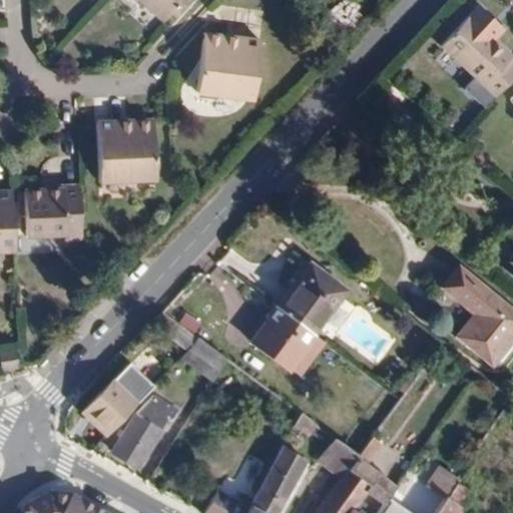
[(137,0),(160,21),(179,0),(137,0)]
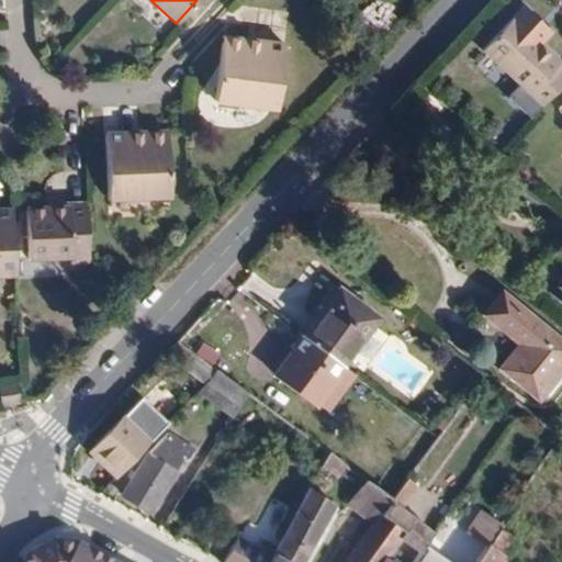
[(525,102),(536,113),(561,85),(561,69),(558,66),(560,64),(510,20),(481,53),(530,97),(525,102)]
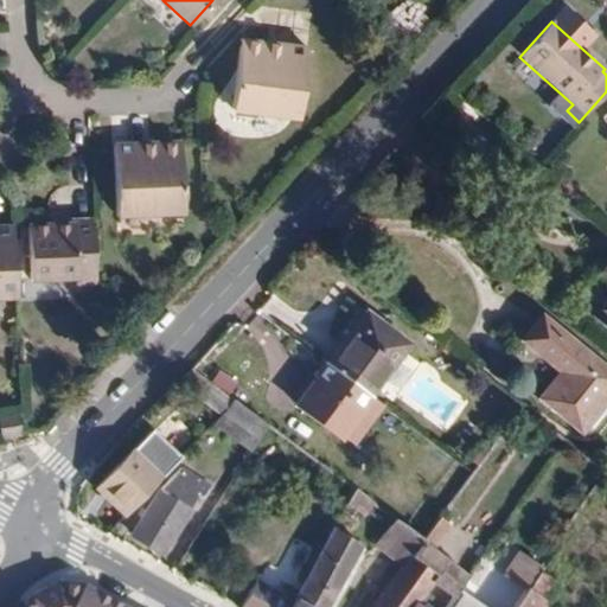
[(242,37),(237,77),(232,112),(240,113),(295,119),(305,44),(242,37)]
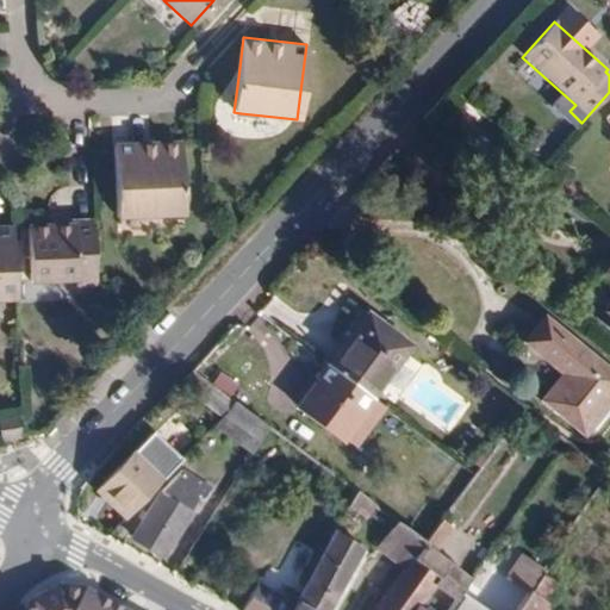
[(147,142),(114,143),(118,216),(184,215),(181,149),(180,141),(147,142)]
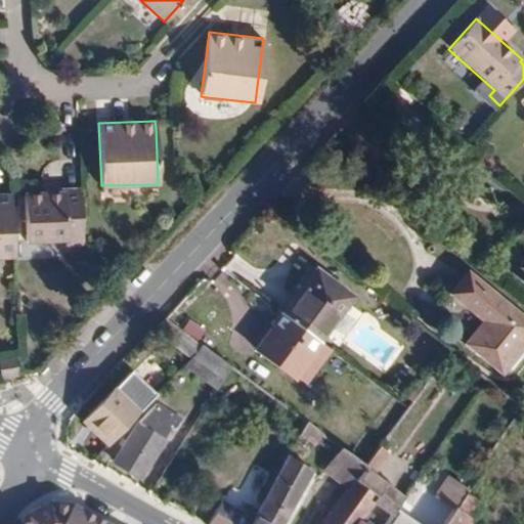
[(83,245),(83,239),(81,187),(64,187),(64,192),(24,193),(26,241),(67,239),(67,245),(83,245)]
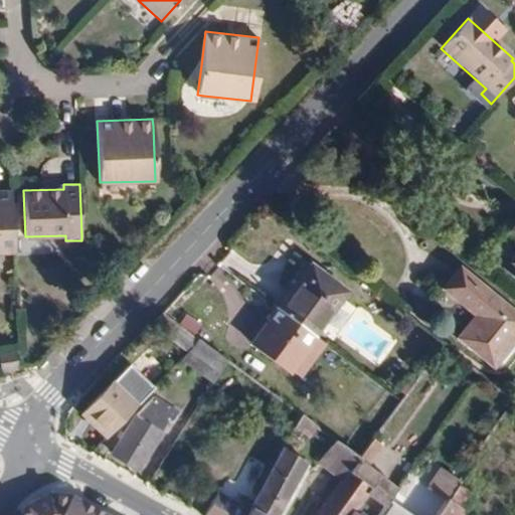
[(0,250),(12,251),(10,190),(0,190),(0,250)]
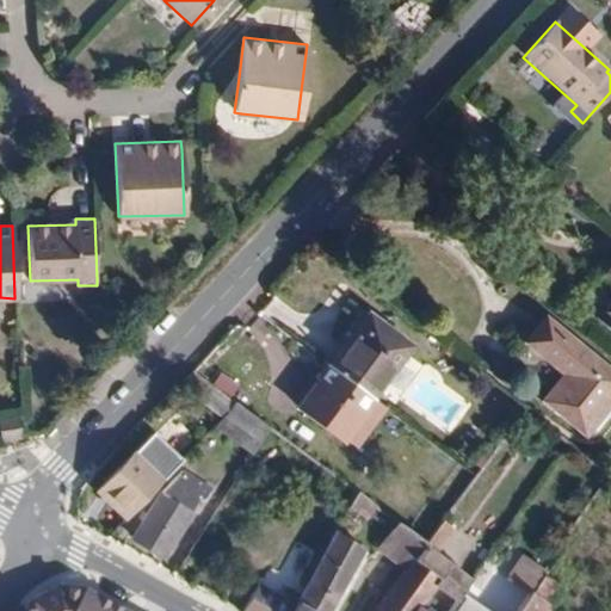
[(610,282),(610,297),(594,318),(610,331),(610,263),(602,276),(610,282)]
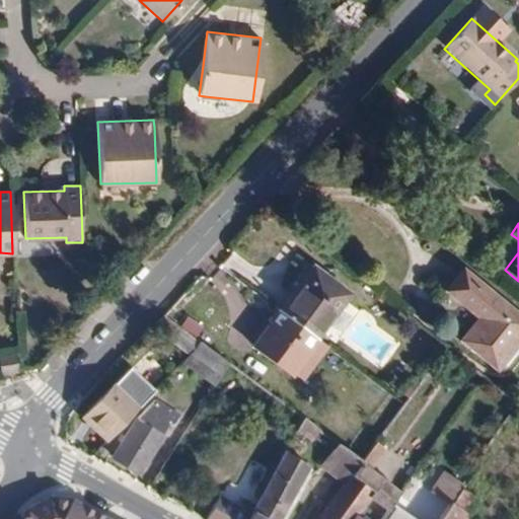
[(313,265),(279,311),(316,339),(350,292),(313,265)]
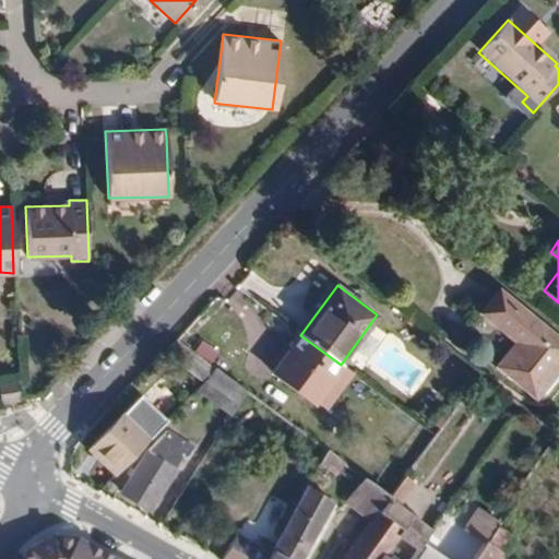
[(558,370),(558,339),(499,290),(479,314),(515,343),(496,367),(536,400),(558,370)]
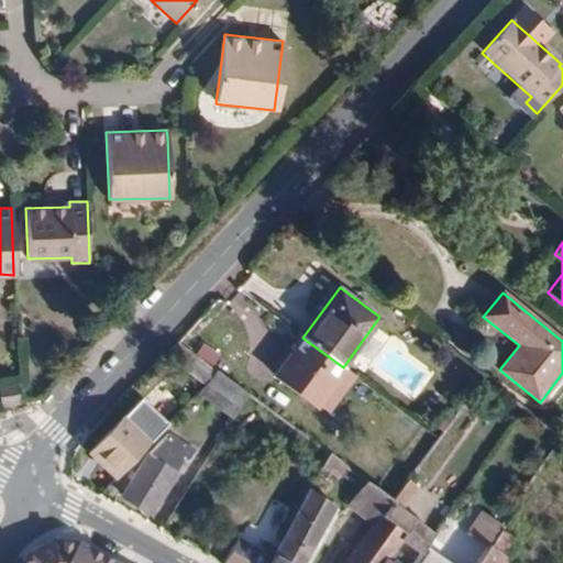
[(302,338),(299,335),(289,349),(293,351),(274,376),(317,408),(319,405),(345,370),(343,367),(302,338)]
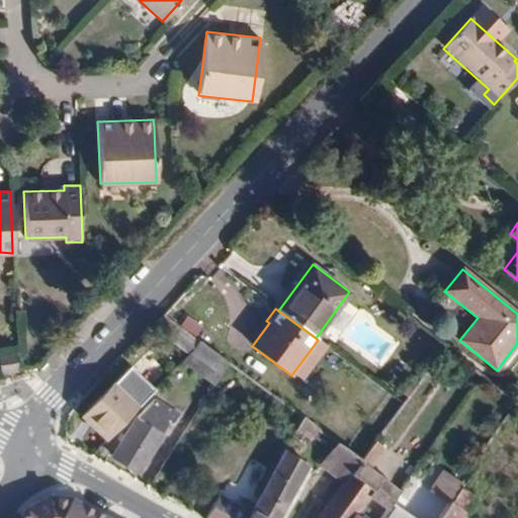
[(149,327),(151,329),(163,315),(162,314),(149,327)]
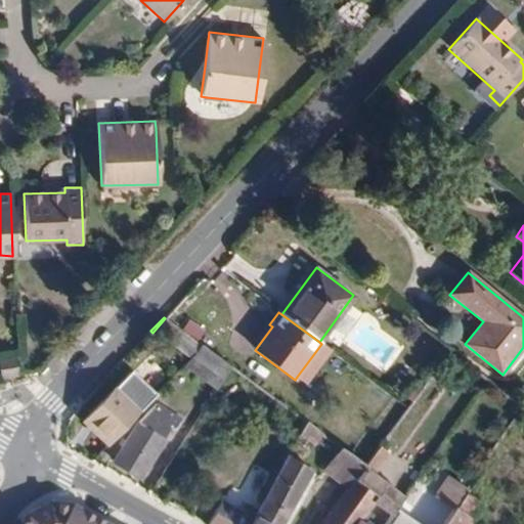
[(200,345),(165,318),(153,333),(190,358),(200,345)]
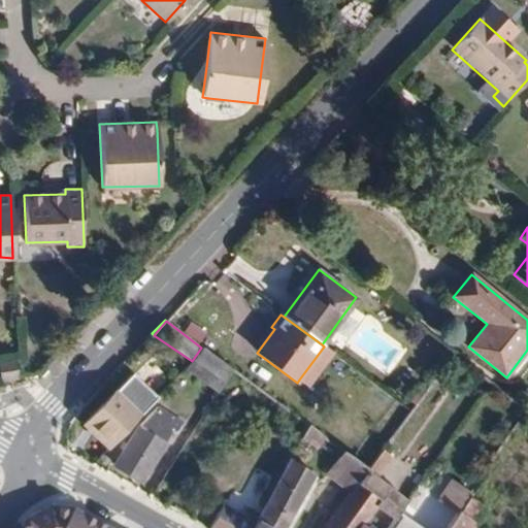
[(324,347),(299,380),(307,386),(332,352),(324,347)]
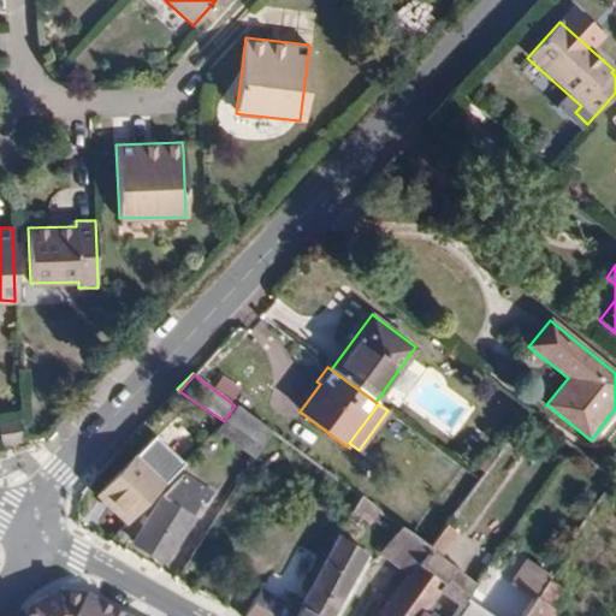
[(272,432),(235,406),(224,421),(215,430),(255,458),(272,432)]
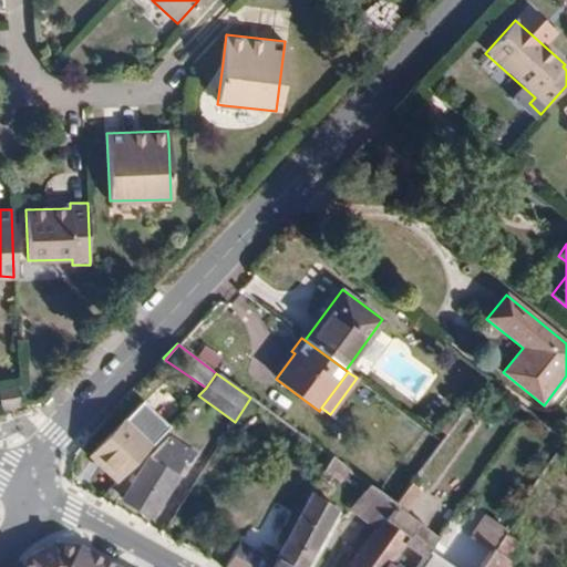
[(7,408),(20,405),(16,385),(0,388),(0,406),(0,409),(7,408)]
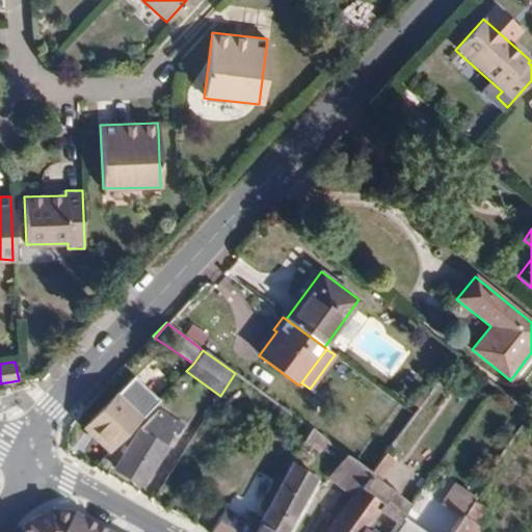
[(83,428),(107,453),(157,401),(133,378),(83,428)]
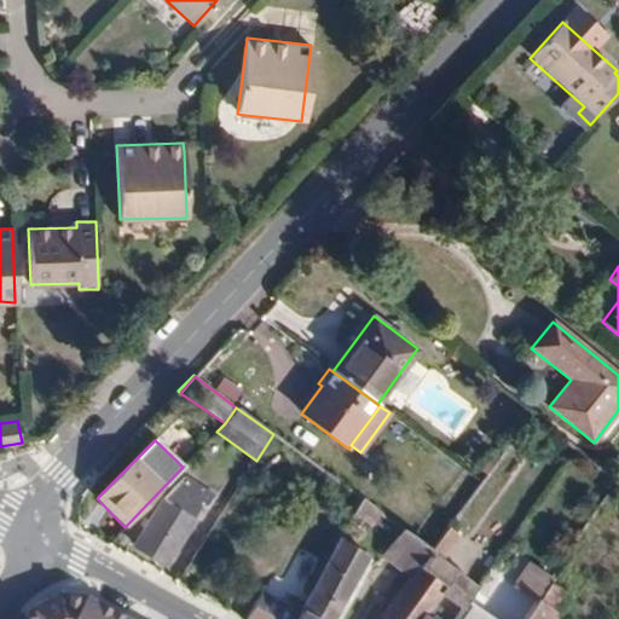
[(162,501),(134,547),(165,565),(202,507),(206,509),(214,498),(184,478),(162,501)]
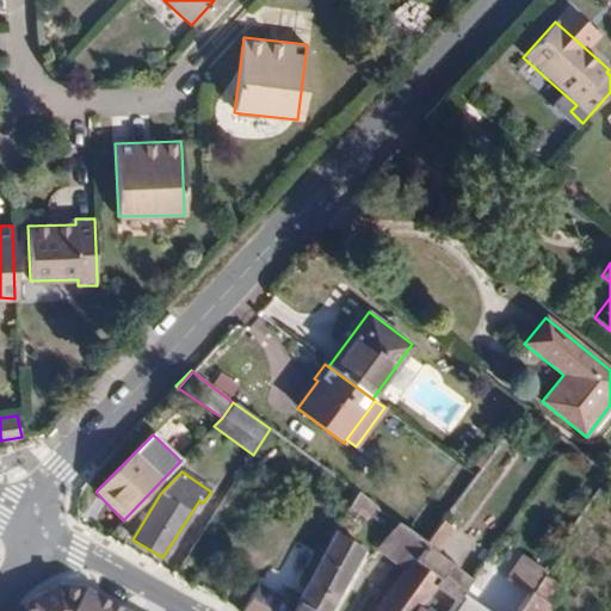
[(347,506),(350,508),(365,519),(375,506),(357,493),(347,506)]
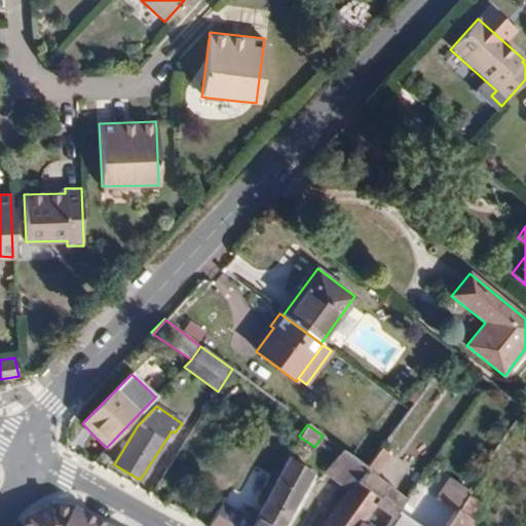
[(366,467),(353,484),(378,502),(375,506),(391,519),(397,512),(406,498),(375,475),(389,454),(380,448),(366,467)]
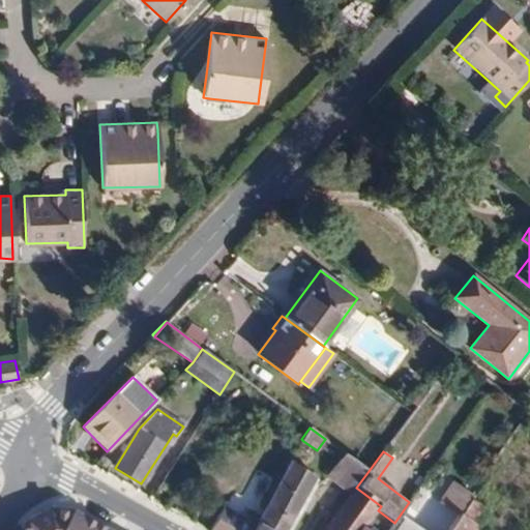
[(369,471),(344,453),(326,476),(351,495),(352,493),(356,488),(369,471)]
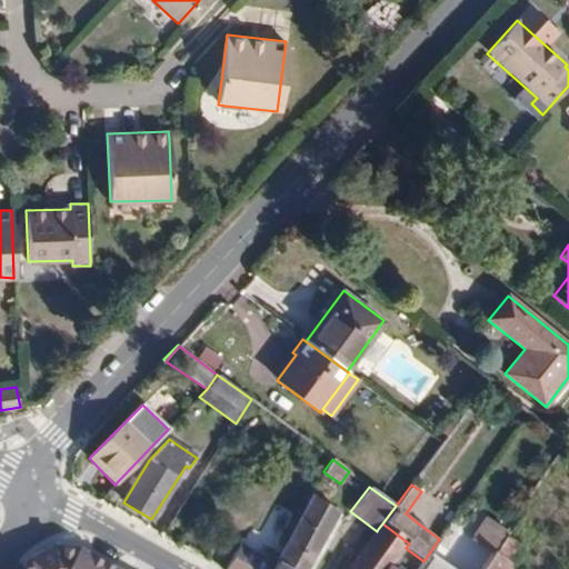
[(423,487),(421,491),(406,513),(439,539),(448,527),(427,511),(437,497),(423,487)]
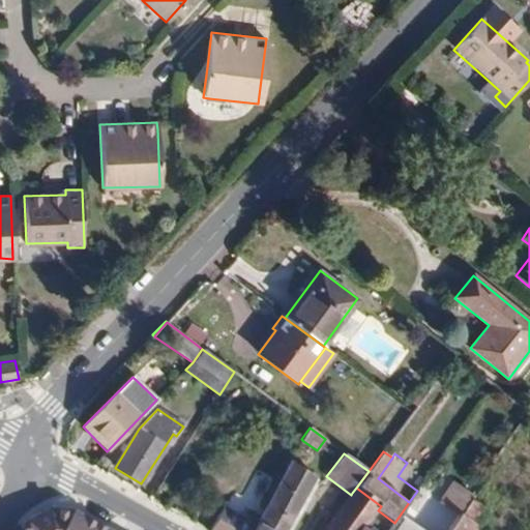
[(286,529),(316,477),(292,461),(290,460),(260,517),(252,529),(286,529)]
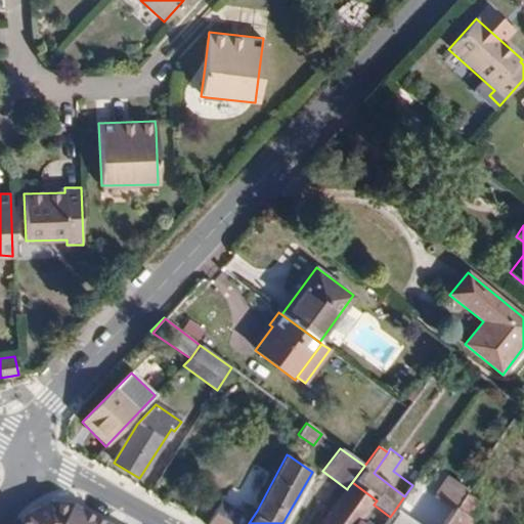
[(435,496),(454,511),(466,493),(468,491),(447,478),(435,496)]
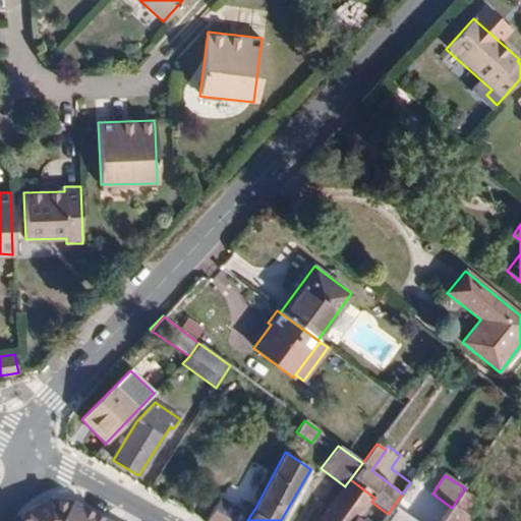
[(358,493),(371,502),(374,498),(350,479),(346,484),(358,493)]
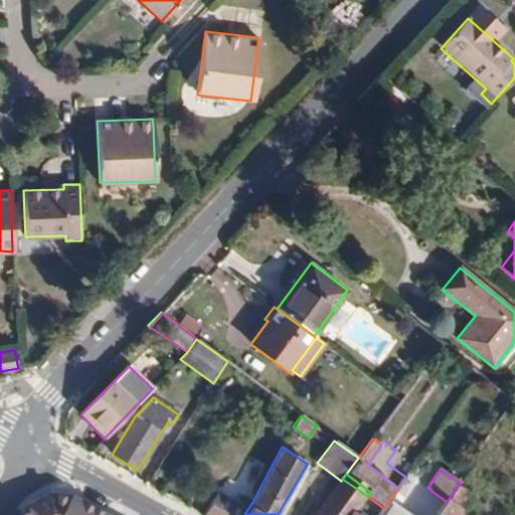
[(341,481),(315,514),(350,514),(353,512),(355,513),(359,507),(367,496),(354,487),(342,479),(341,481)]
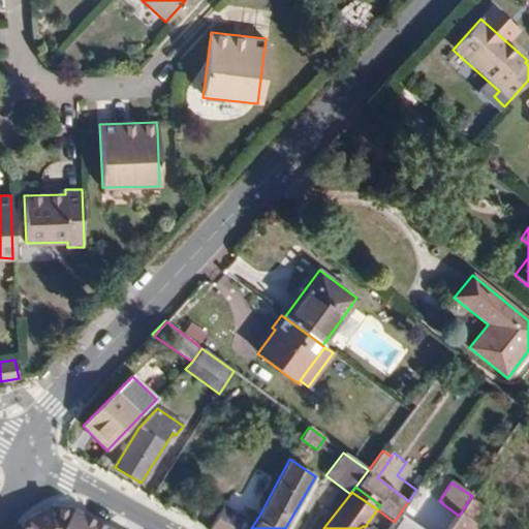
[(475,528),(477,527),(471,522),(481,505),(470,498),(459,516),(449,528),(475,528)]
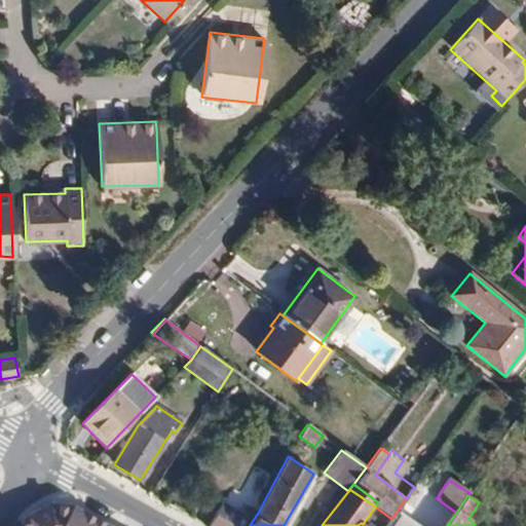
[(222,502),(208,525),(250,525),(258,513),(240,502),(235,511),(222,502)]
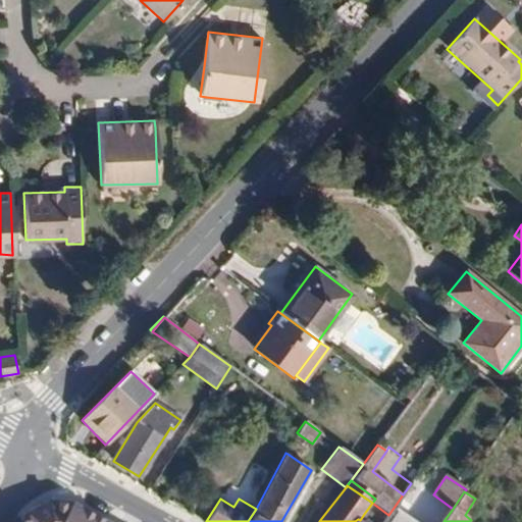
[(59,503),(25,516),(10,521),(100,521),(70,505),(59,503)]
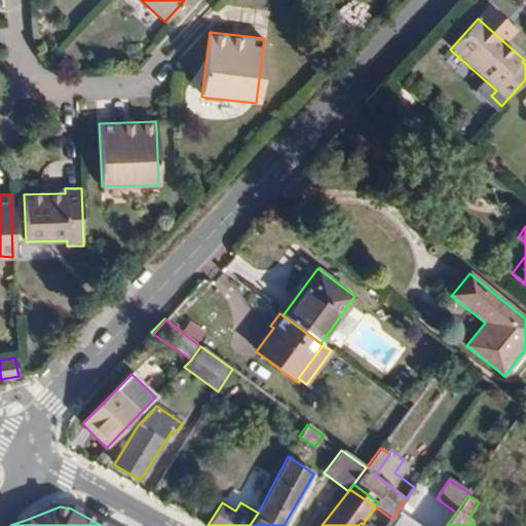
[(416,525),(397,512),(391,519),(386,525),(416,525)]
